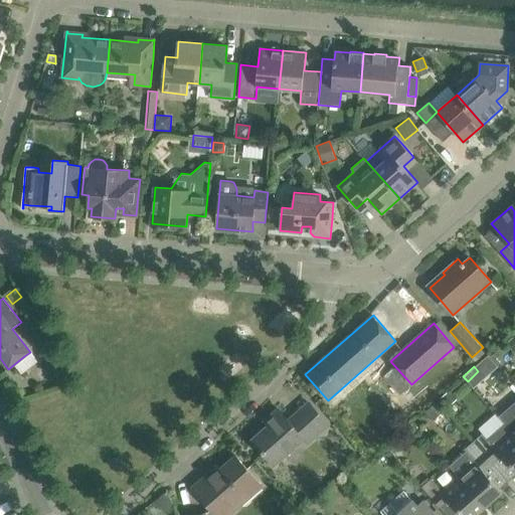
[(458,398),(450,389),(440,397),(448,406),(458,398)]
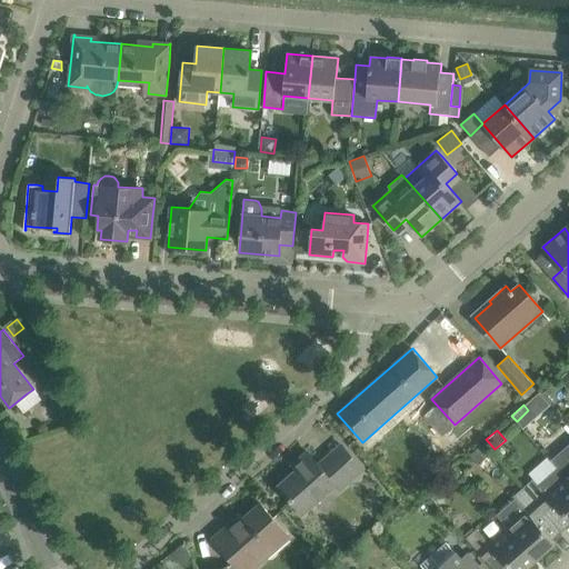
[(302,513),(358,463),(341,445),(319,465),(308,452),(302,457),(307,461),(278,486),(302,513)]
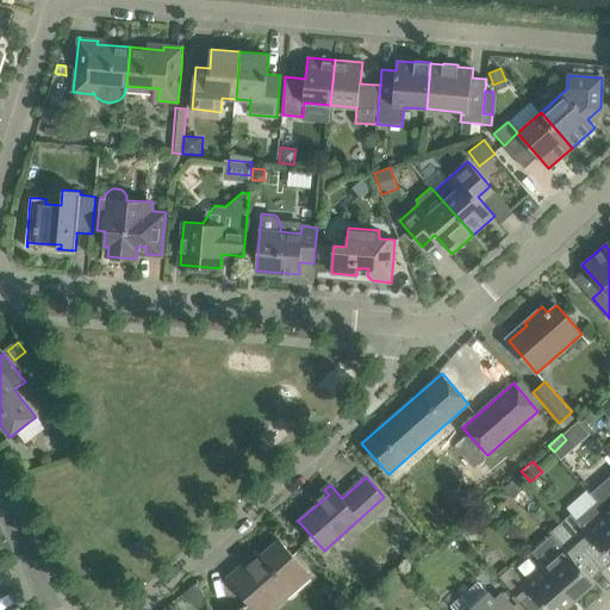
[(526,486),(516,477),(505,486),(514,497),(526,486)]
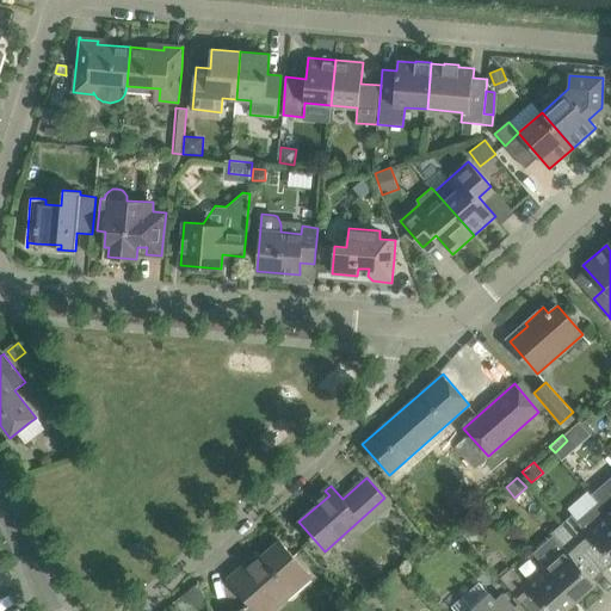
[(610,480),(593,497),(599,503),(598,503),(606,512),(610,517),(610,480)]
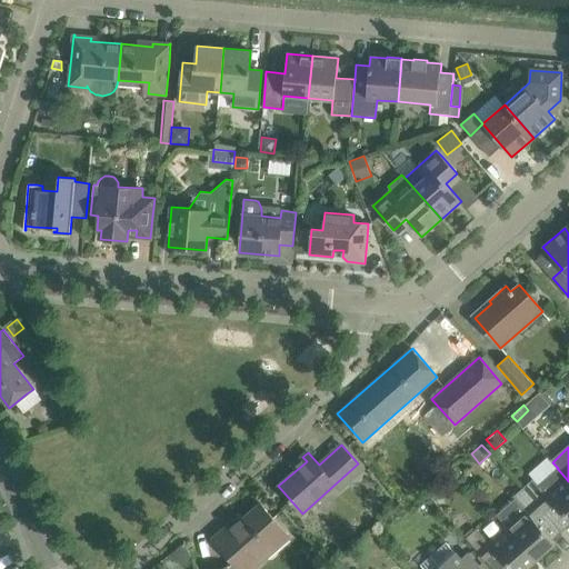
[(533,479),(523,487),(543,509),(552,501),(568,519),(568,481),(565,477),(557,468),(558,468),(552,462),(548,457),(529,473),(533,479)]
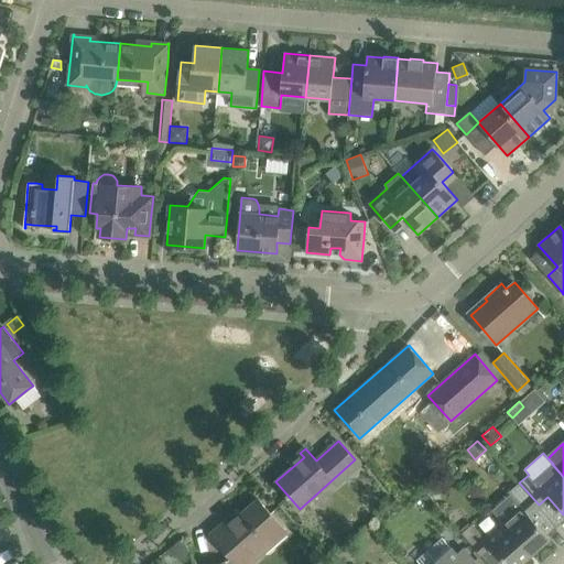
[(521,506),(503,521),(532,554),(550,539),(529,513),(539,505),(519,483),(509,492),(510,494),(521,506)]
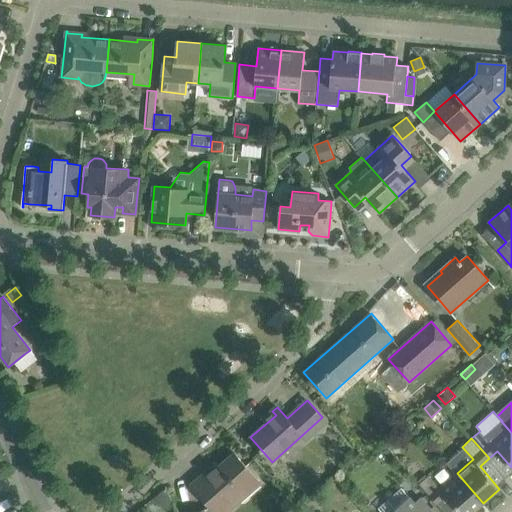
[(227,511),(261,483),(248,468),(235,453),(208,476),(205,472),(191,485),(210,506),(206,509),(206,508),(198,511),(227,511)]
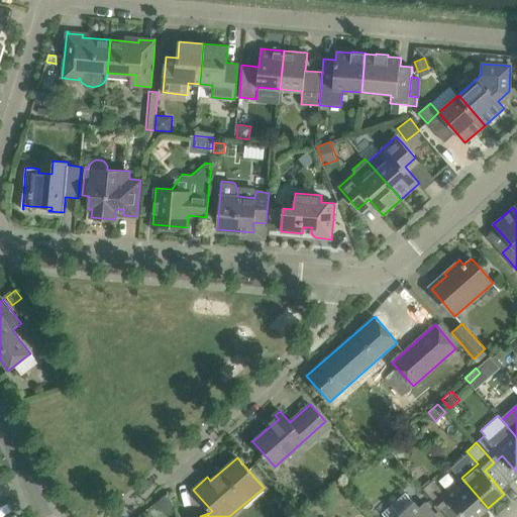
[(464,516),(478,516),(488,508),(461,478),(444,493),(433,481),(423,489),(441,509),(450,501),(464,516)]
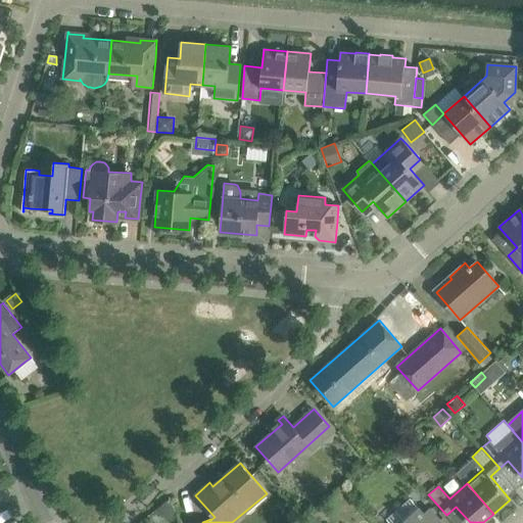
[(423,513),(418,507),(403,520),(407,522),(406,522),(442,522),(429,508),(423,513)]
